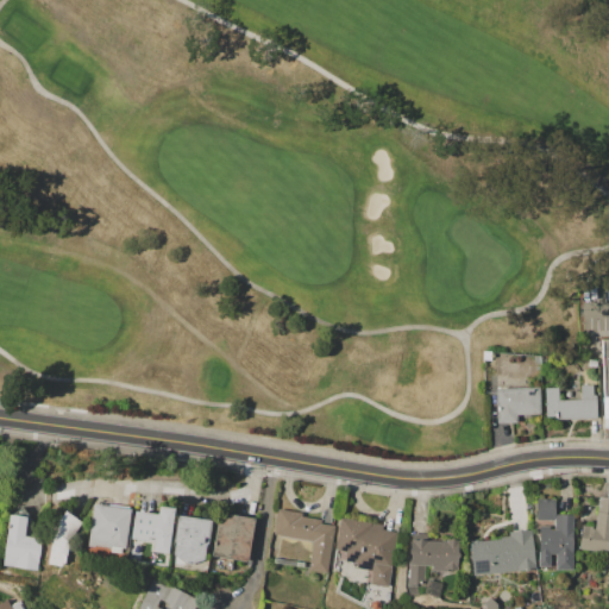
[(544,387),(558,387),(558,400),(581,399),(581,385),(592,384),(594,395),(596,395),(597,419),(557,420),(557,418),(554,418),(545,418),(544,387)]
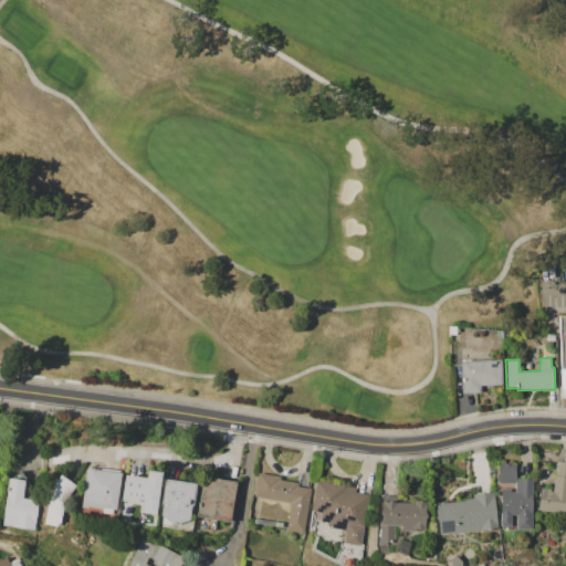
[(459,360),(501,359),(502,385),(480,386),(480,392),(460,394),(459,360)]
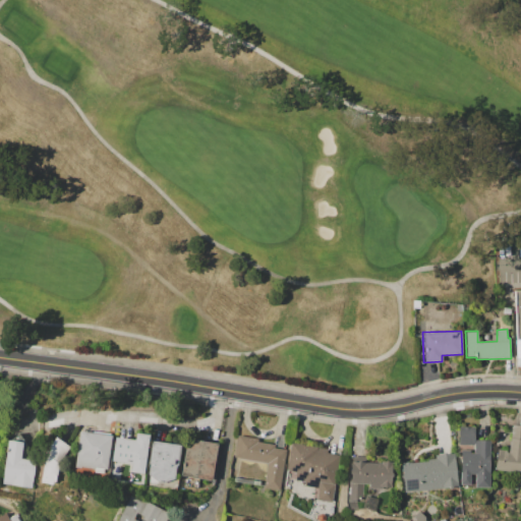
[(498,449),(509,451),(513,424),(520,425),(520,472),(495,468),(498,449)]
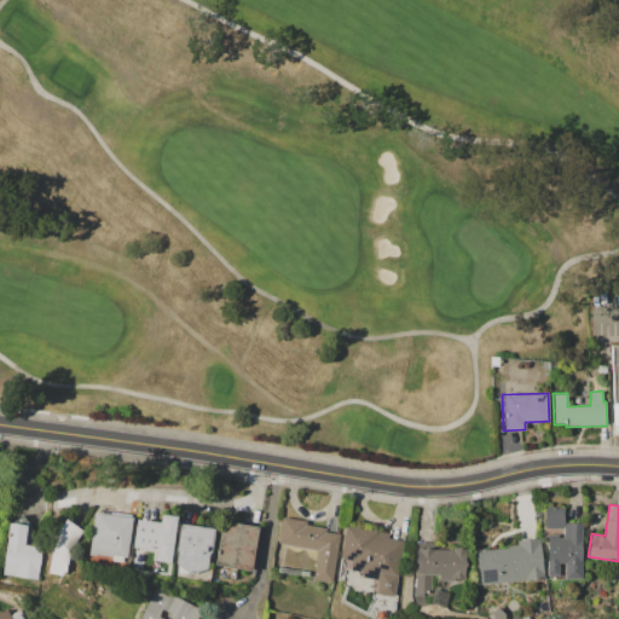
[(548,534),(559,534),(559,538),(563,538),(563,528),(544,527),(544,507),(563,507),(563,522),(583,522),(583,539),(582,539),(582,561),(583,561),(583,579),(565,579),(565,562),(559,562),(559,576),(547,576),(548,534)]
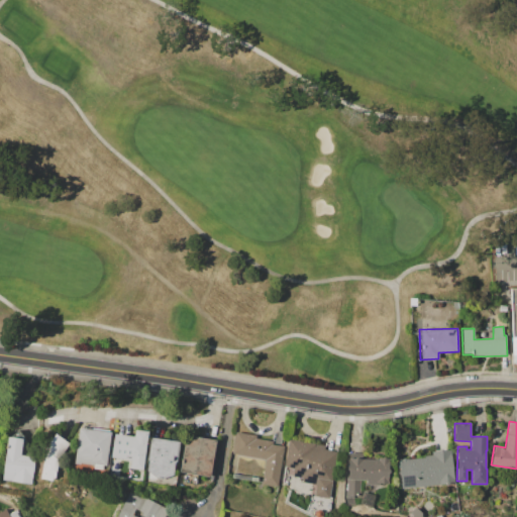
[(79,428),(92,430),(92,427),(110,430),(109,432),(111,432),(106,466),(104,464),(103,470),(94,469),(94,463),(93,463),(93,464),(80,462),(80,464),(74,463),(79,428)]
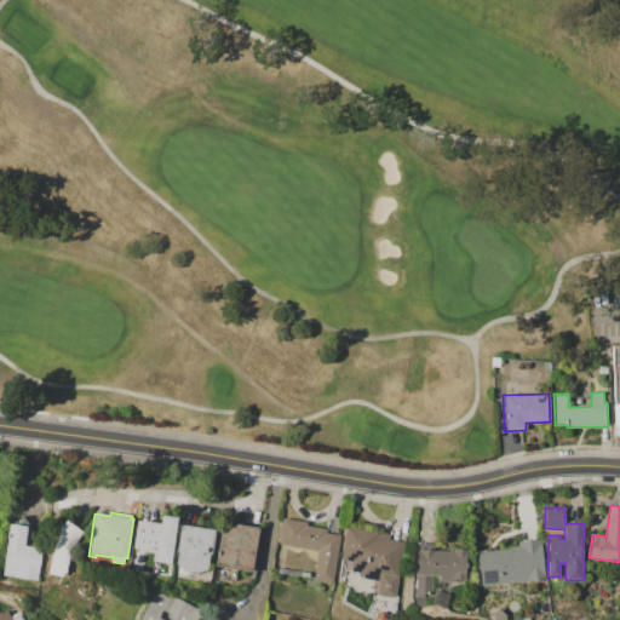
[(9,523),(13,524),(22,515),(32,527),(29,545),(42,547),(38,580),(1,575),(9,523)]
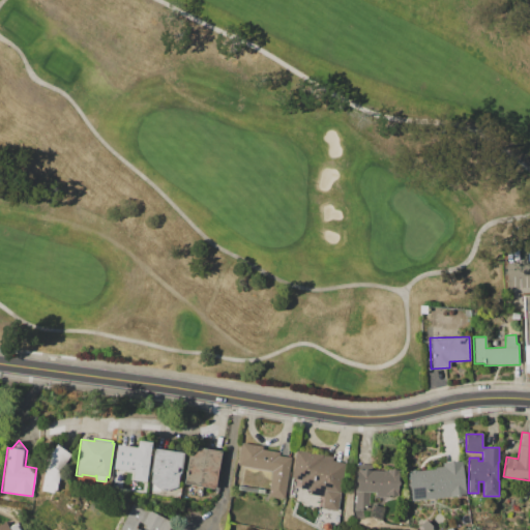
[(151,442),(146,482),(133,480),(134,472),(114,469),(117,445),(138,447),(139,440),(151,442)]
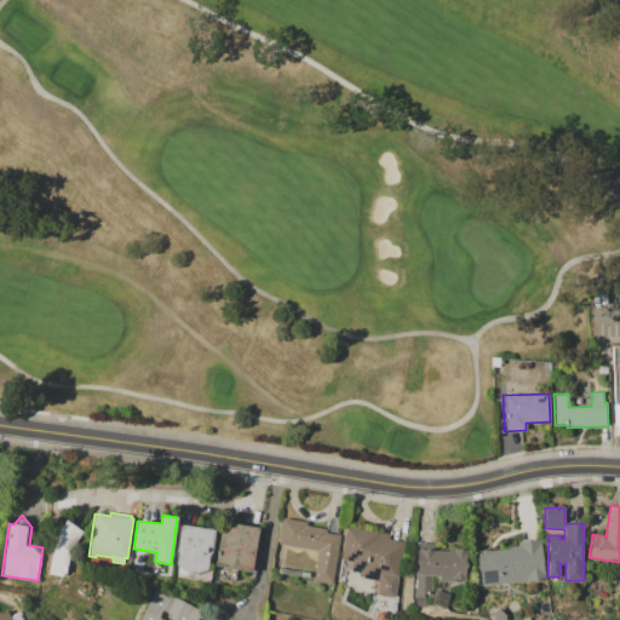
[(282,517),(308,522),(306,524),(327,528),(326,533),(342,535),(333,584),(314,580),(319,551),(279,545),(282,517)]
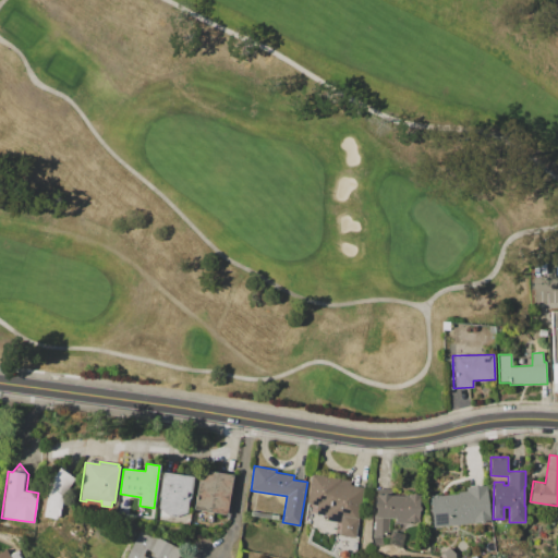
[(59,468),(74,478),(63,495),(65,497),(59,519),(43,516),(49,487),(47,486),(59,468)]
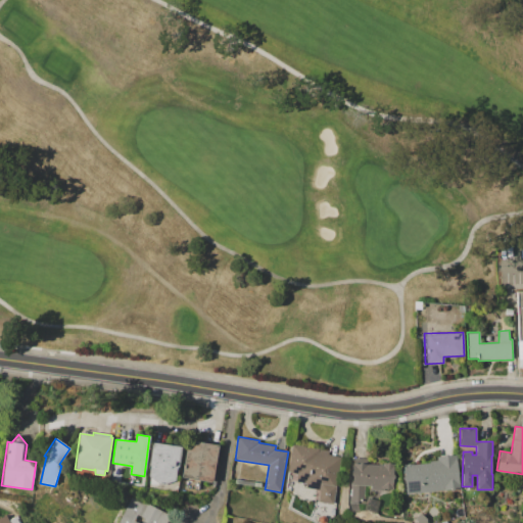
[(188,440),(218,445),(212,482),(182,478),(188,440)]
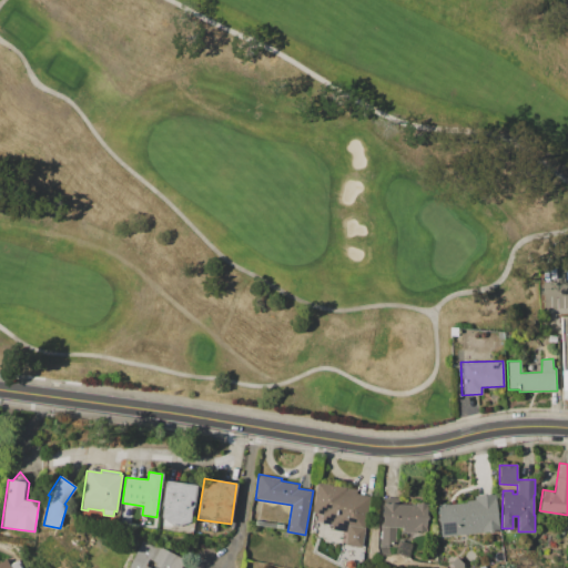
[(165,480),(196,486),(191,525),(159,519),(165,480)]
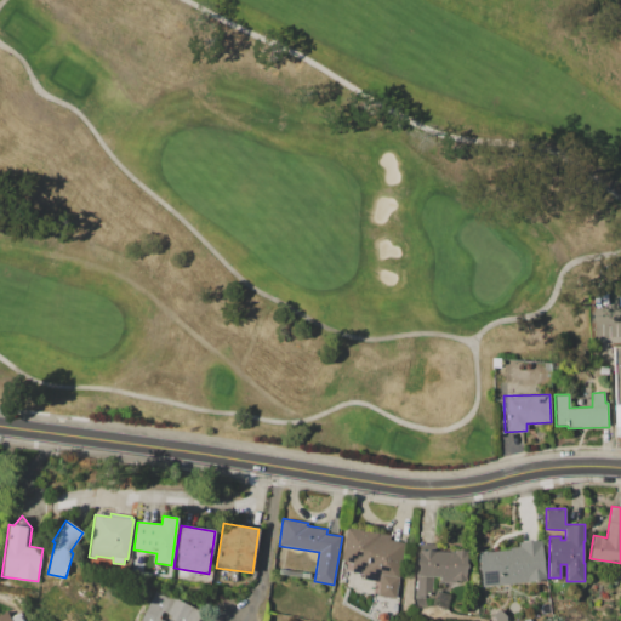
[(347,528),(391,535),(391,540),(406,542),(402,577),(399,577),(396,599),(377,596),(380,582),(363,579),(364,574),(351,571),(352,562),(342,560),(347,528)]
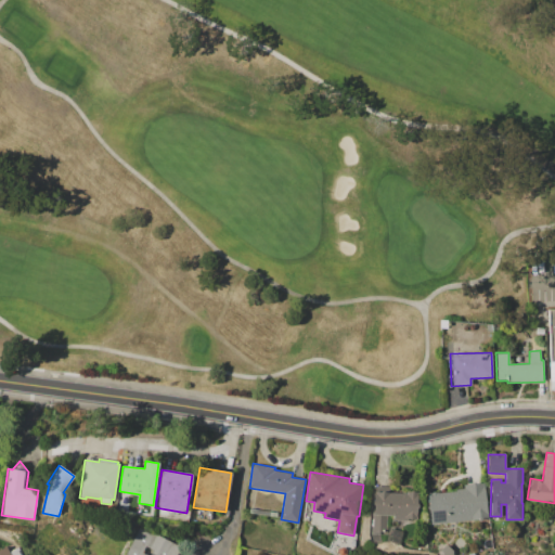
[(428,493),(456,491),(456,489),(464,489),(464,485),(470,485),(474,482),(477,483),(485,483),(488,519),(431,525),(430,511),(427,507),(429,504),(428,493)]
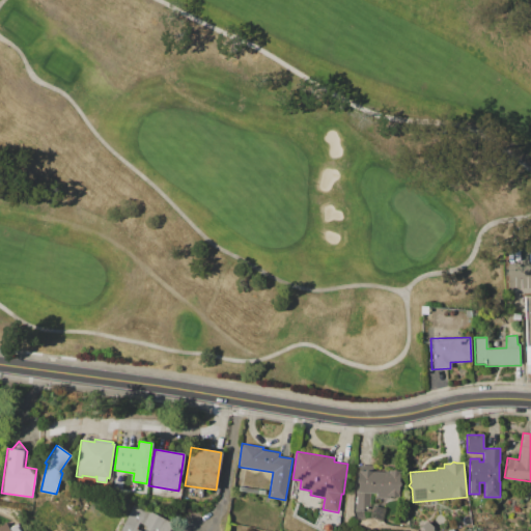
[(356,467),(360,468),(360,465),(373,466),(373,471),(384,472),(384,471),(389,472),(389,470),(393,471),(394,469),(396,471),(400,471),(399,481),(400,482),(400,484),(399,486),(398,501),(387,500),(386,508),(381,522),(368,518),(370,512),(363,511),(365,519),(355,519),(353,510),(356,467)]
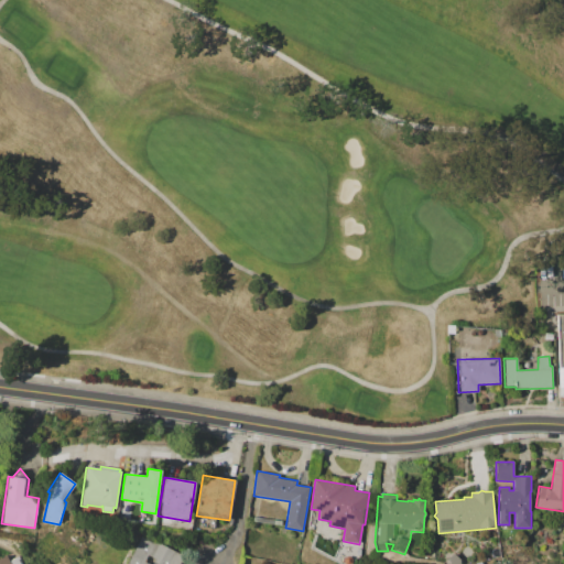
[(142,537),(153,543),(155,540),(184,556),(179,563),(129,563),(130,563),(128,562),(142,537)]
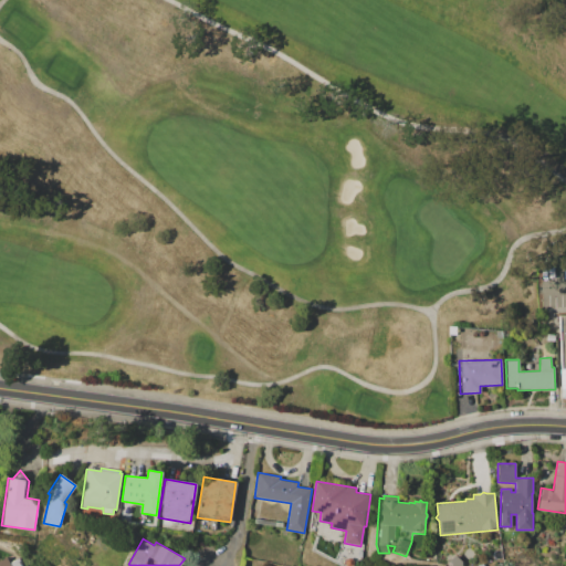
[(451,565),(451,559),(456,555),(461,562),(461,565),(451,565)]
